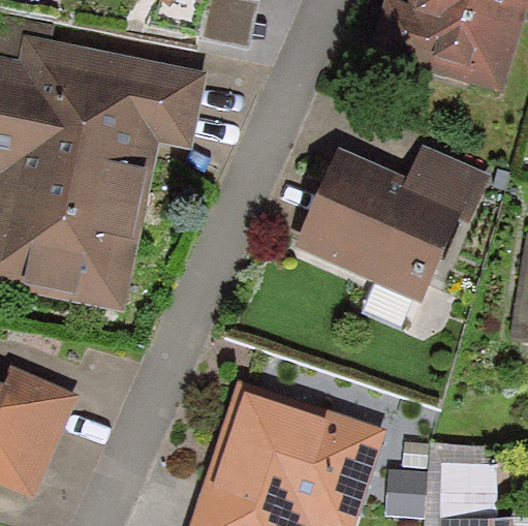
[(204,0),(198,35),(249,47),(258,0),(204,0)]
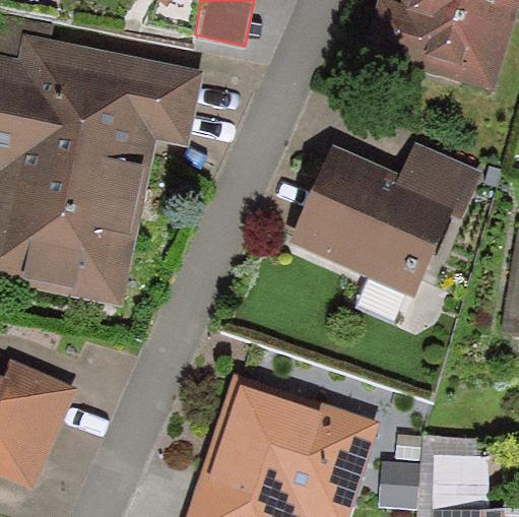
[(518,6),(518,0),(401,0),(401,1),(398,0),(376,0),(362,47),(494,88),(518,6)]
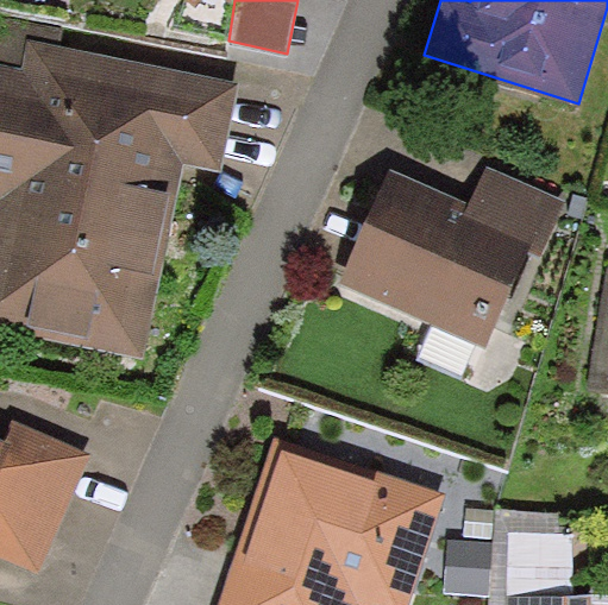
[(0,326),(143,355),(182,163),(218,170),(236,82),(123,60),(58,46),(62,26),(0,13),(0,326)]
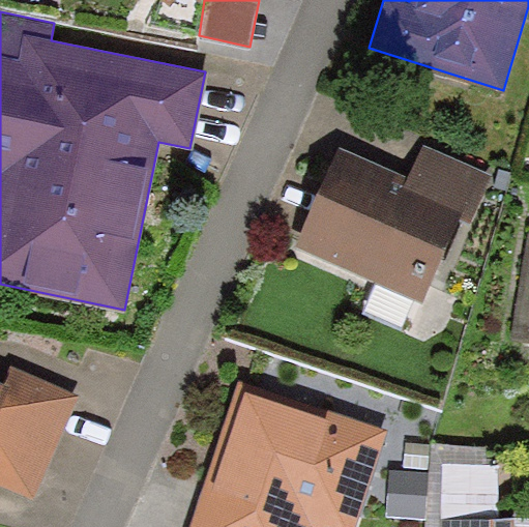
[(408,176),(403,187),(462,213),(459,220),(469,224),(492,173),(422,143),(408,176)]
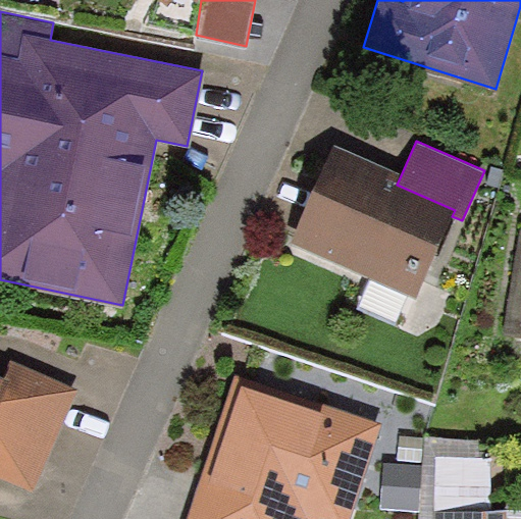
[(402,173),(333,144),(290,244),(416,299),(452,216),(455,210),(397,185),(402,173)]
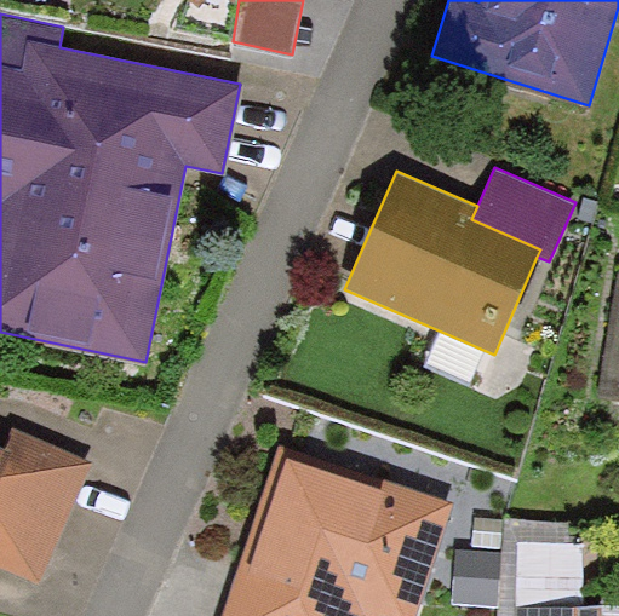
[(11,425),(0,450),(12,455),(0,482),(0,564),(39,582),(92,460),(11,425)]
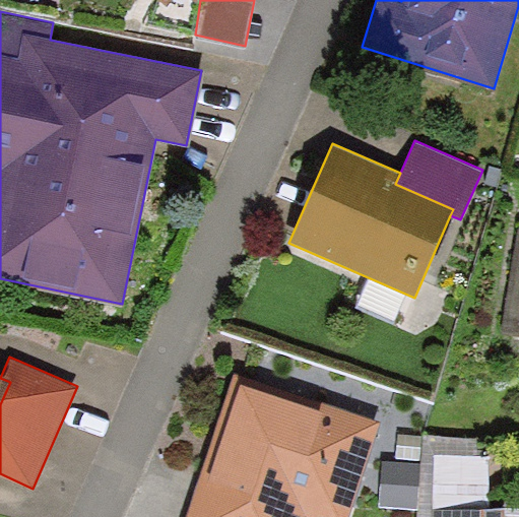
[(0,404),(10,382),(0,378),(0,404)]
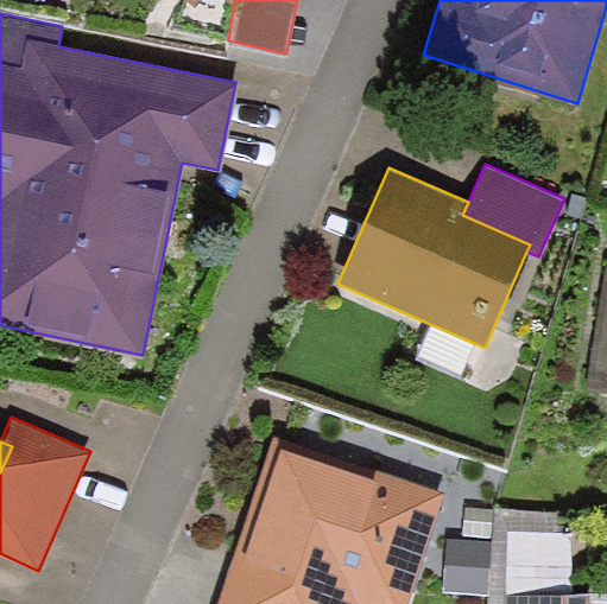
[(361,464),(358,474),(280,449),(254,531),(244,527),(219,603),(358,603),(359,603),(361,603),(406,603),(444,491),(361,464)]
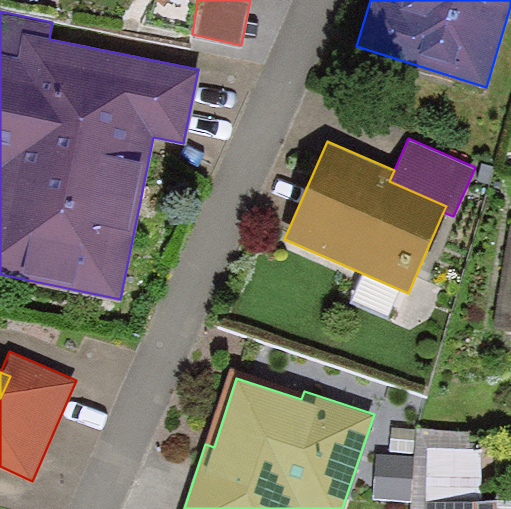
[(479,499),(481,428),(391,426),(391,452),(375,452),(374,496),(411,497),(410,508),(510,508),(510,487),(498,487),(498,499),(479,499)]
